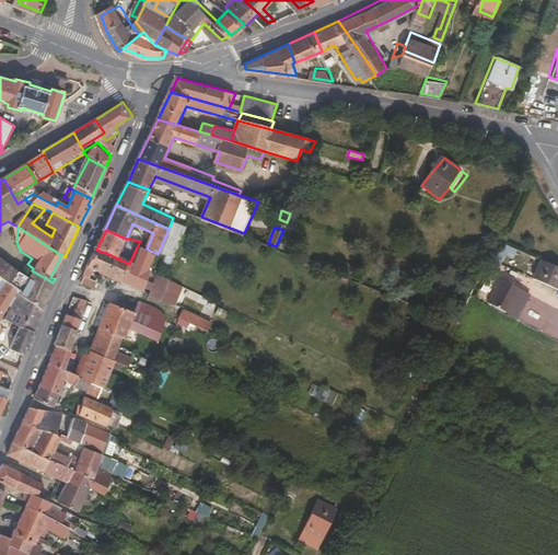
[(142,293),(150,274),(148,272),(154,256),(137,247),(129,264),(120,282),(142,293)]
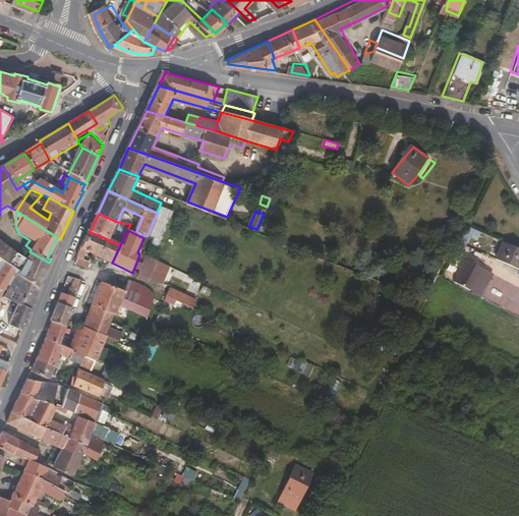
[(99,235),(90,232),(89,231),(76,255),(80,258),(83,249),(90,252),(99,235)]
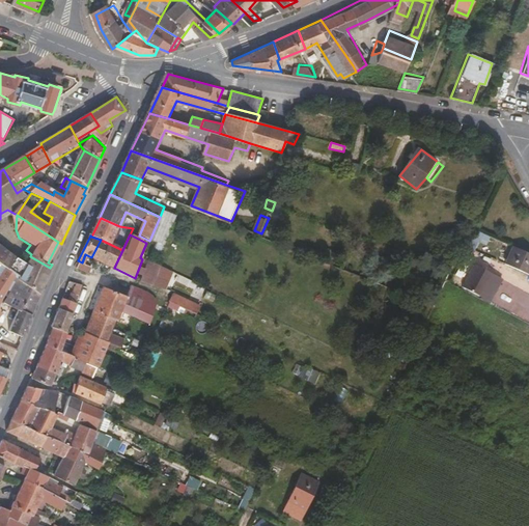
[(91,257),(114,268),(122,250),(101,240),(91,257)]
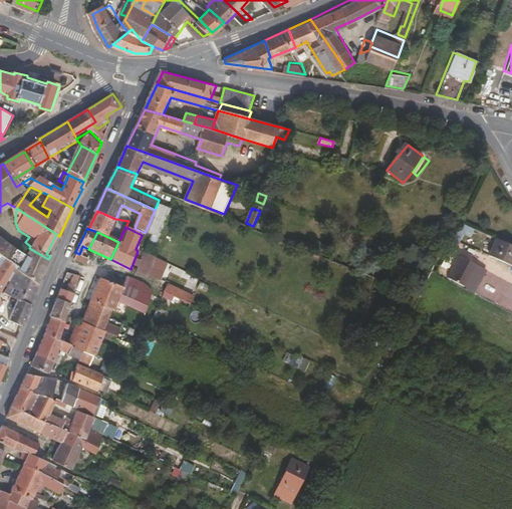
[(491,253),(511,263),(511,241),(497,236),(491,253)]
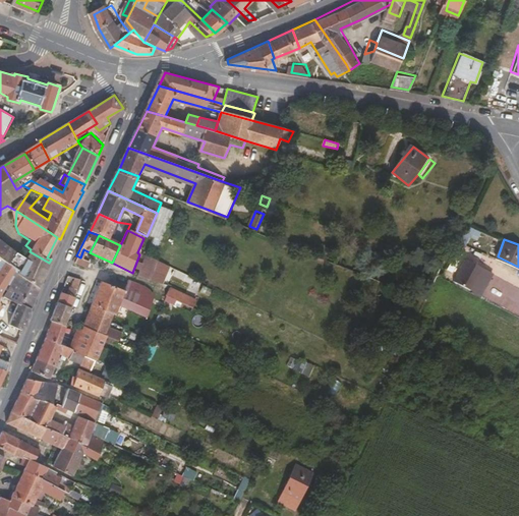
[(0,259),(1,260),(7,266),(14,255),(0,242),(0,259)]
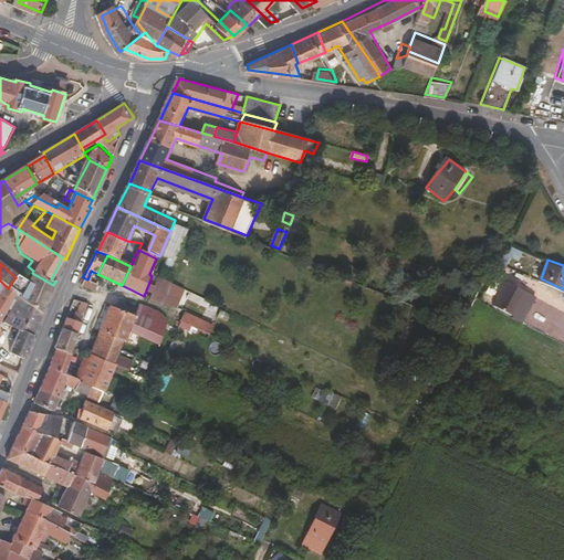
[(523,283),(528,272),(508,263),(501,278),(502,278),(503,274),(523,283)]
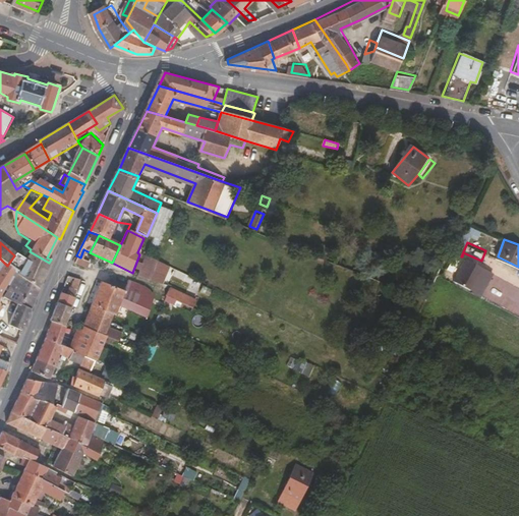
[(24,260),(46,272),(49,263),(30,251),(24,260)]
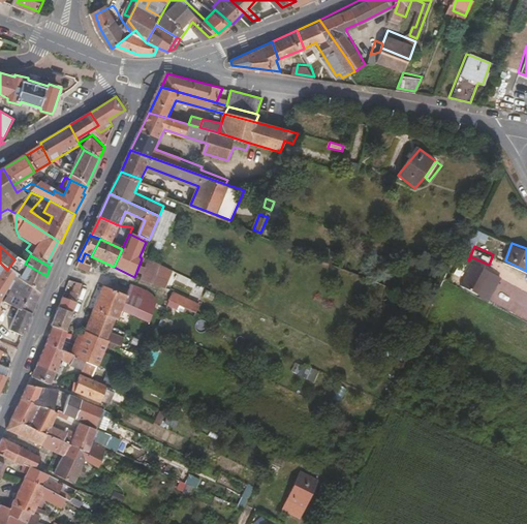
[(469,257),(458,281),(488,296),(499,271),(469,257)]
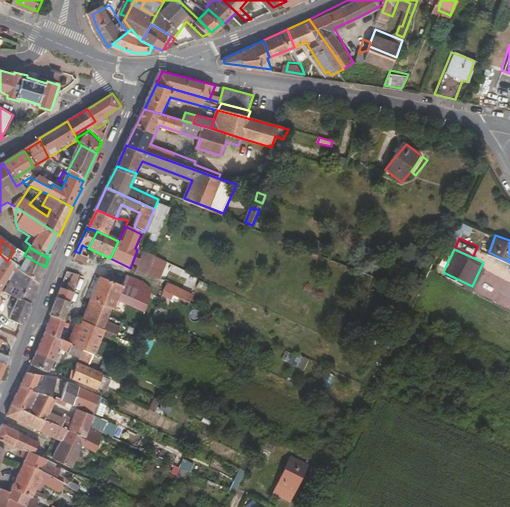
[(17,272),(37,285),(45,267),(24,255),(22,259),(14,251),(7,261),(17,269),(18,270),(17,272)]
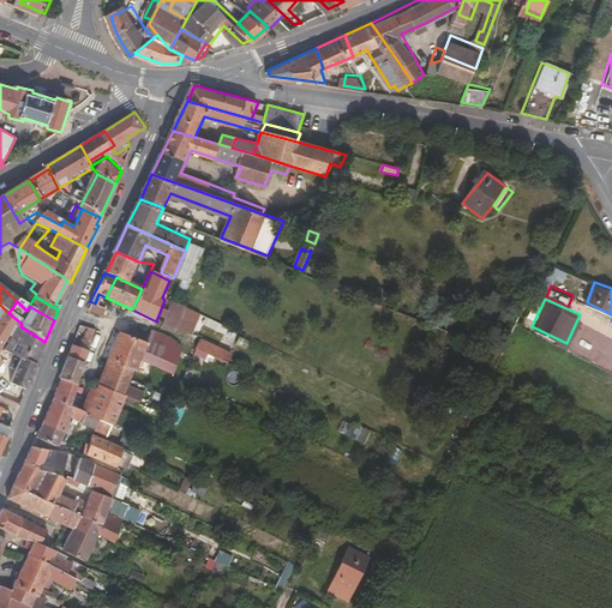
[(95,304),(90,301),(87,309),(100,315),(105,307),(95,304)]
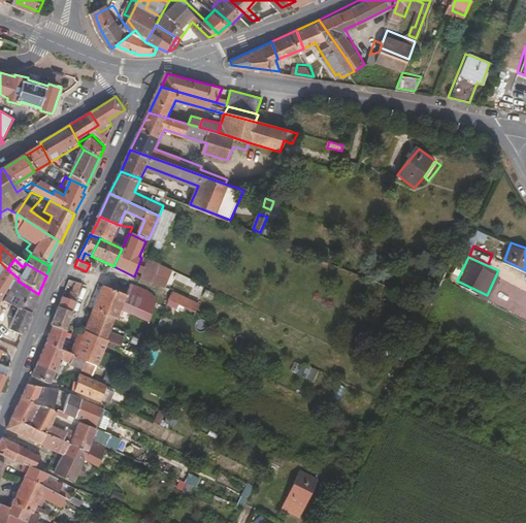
[(149,286),(158,266),(148,260),(138,282),(149,286)]
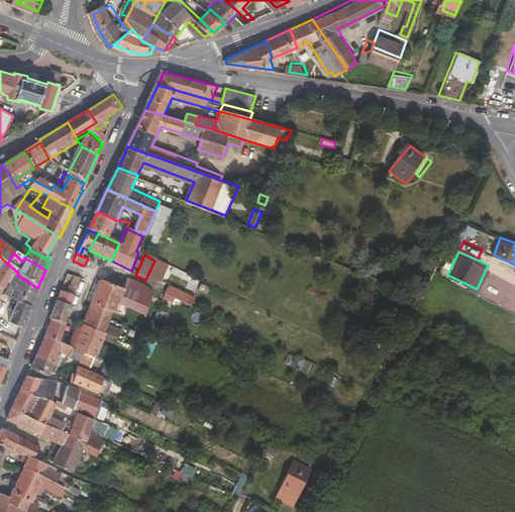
[(166,283),(173,268),(155,261),(145,280),(146,280),(166,283)]
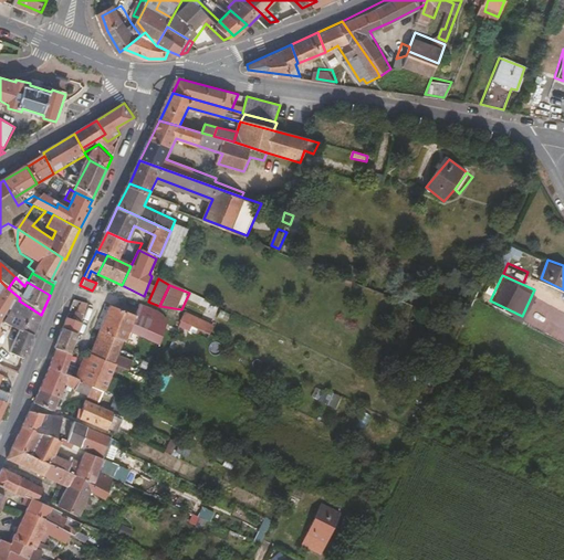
[(0,319),(16,298),(7,291),(0,299),(0,319)]
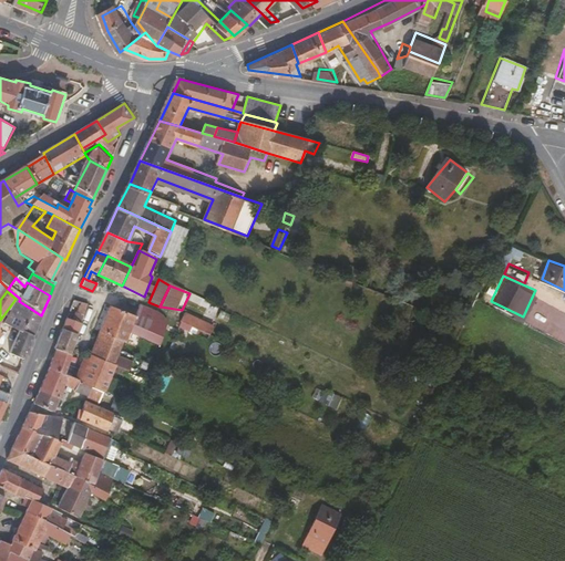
[(19,329),(33,335),(41,315),(19,301),(11,311),(3,323),(8,325),(19,329)]
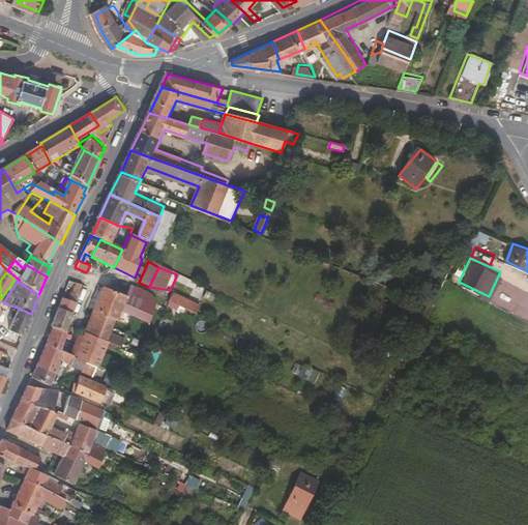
[(68,297),(62,295),(57,307),(72,313),(82,286),(76,284),(68,297)]
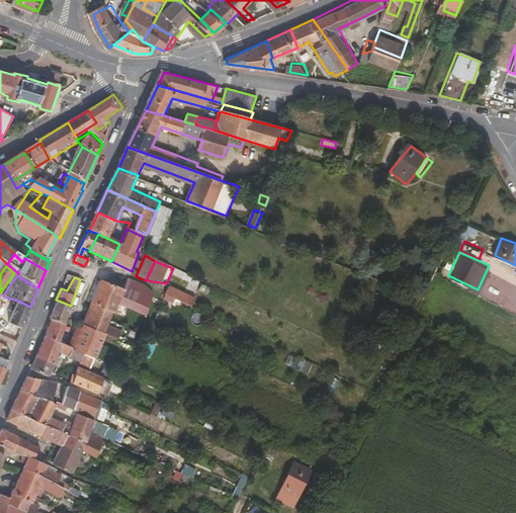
[(114,315),(118,306),(122,292),(100,281),(91,305),(112,314),(114,315)]
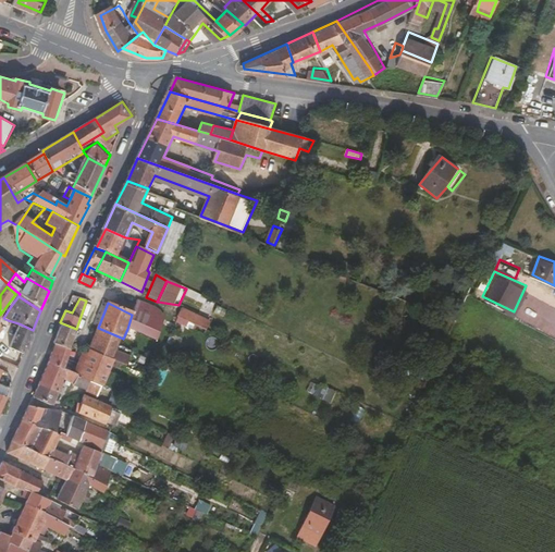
[(144,319),(148,308),(137,303),(132,314),(144,319)]
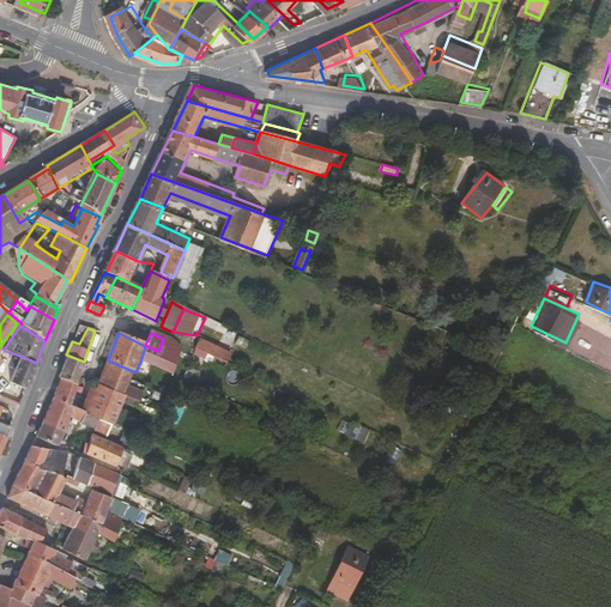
[(140,362),(174,377),(180,360),(180,354),(177,347),(175,345),(163,339),(158,351),(145,345),(145,346),(140,362)]
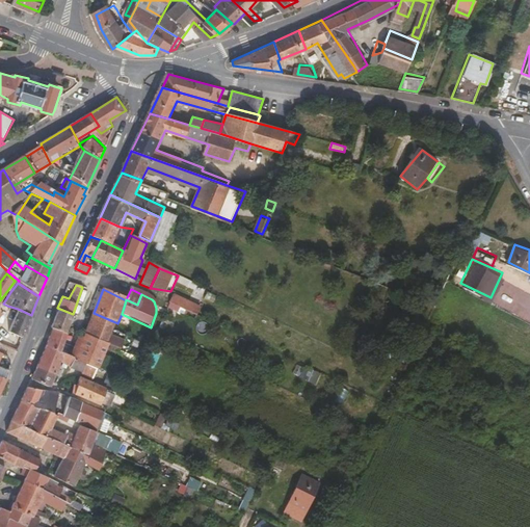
[(197,306),(176,296),(173,294),(169,302),(181,308),(186,310),(193,314),(197,306)]
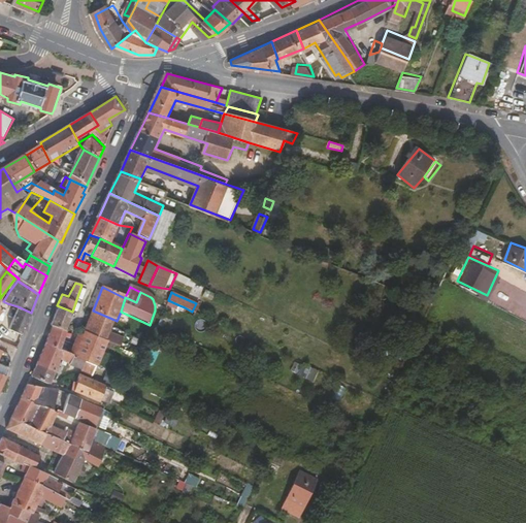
[(6,306),(15,312),(18,306),(7,303),(6,306)]
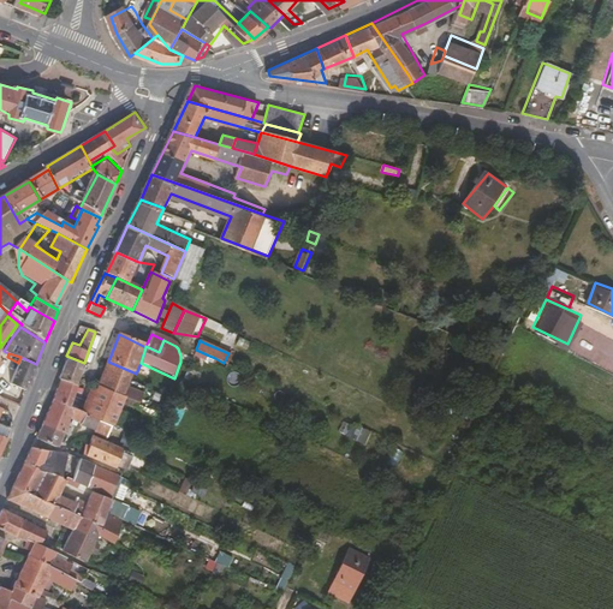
[(84,363),(66,356),(61,368),(64,369),(60,378),(76,384),(84,363)]
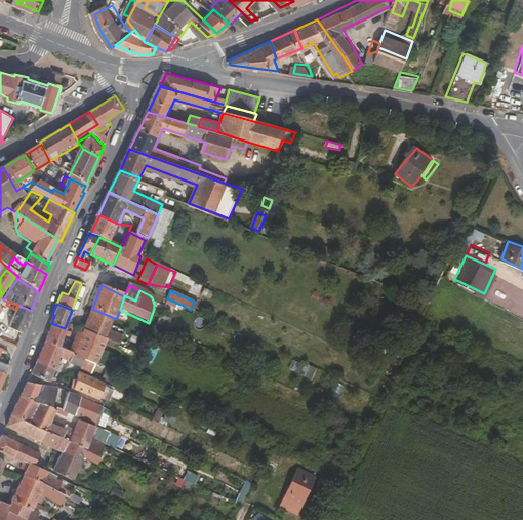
[(9,324),(23,330),(31,311),(17,305),(15,310),(9,324)]
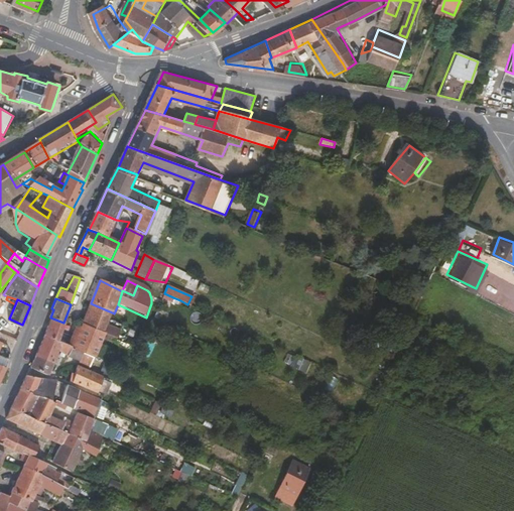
[(82,325),(103,334),(112,312),(91,303),(82,325)]
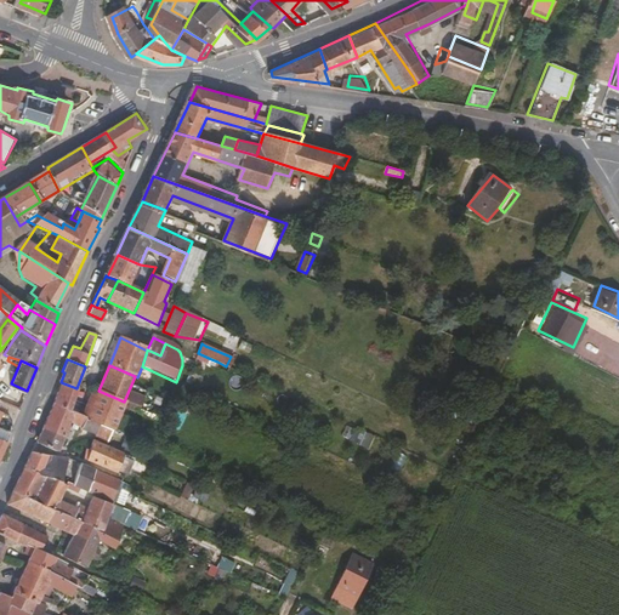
[(200,380),(189,375),(185,386),(196,391),(200,380)]
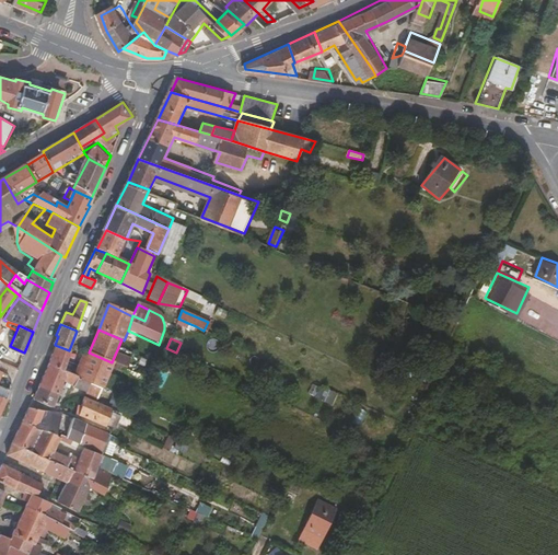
[(74,389),(78,380),(61,372),(69,350),(55,345),(38,383),(57,393),(64,383),(74,389)]
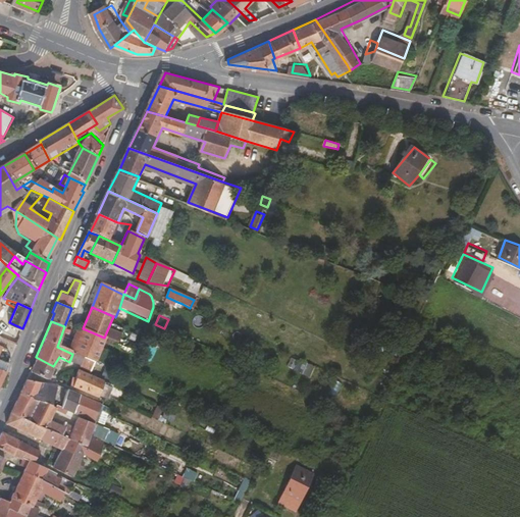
[(113,342),(118,329),(111,325),(107,339),(113,342)]
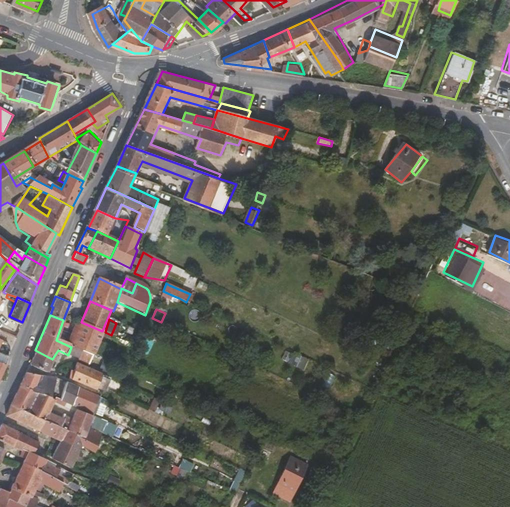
[(112,345),(112,343),(115,337),(111,335),(105,332),(102,331),(81,322),(71,347),(93,357),(95,357),(97,351),(101,340),(112,345)]
